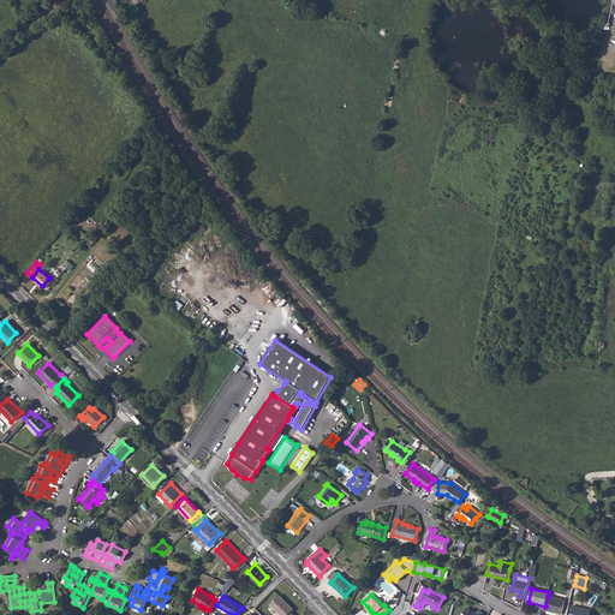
[(270,604),(280,614),(294,614),(292,611),(293,609),(279,596),(270,604)]
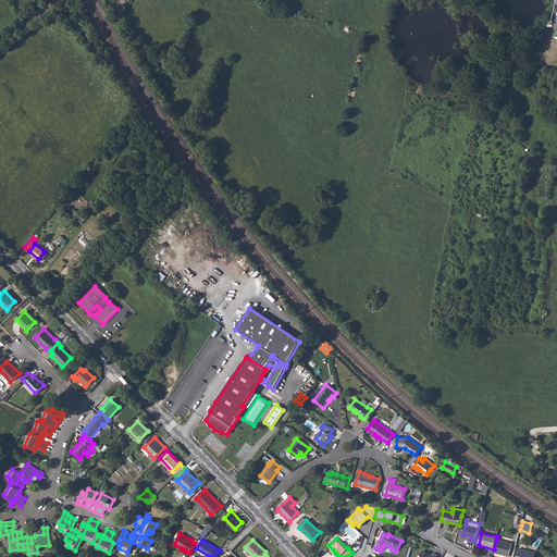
[(494,549),(493,553),(509,556),(512,544),(496,540),(494,549)]
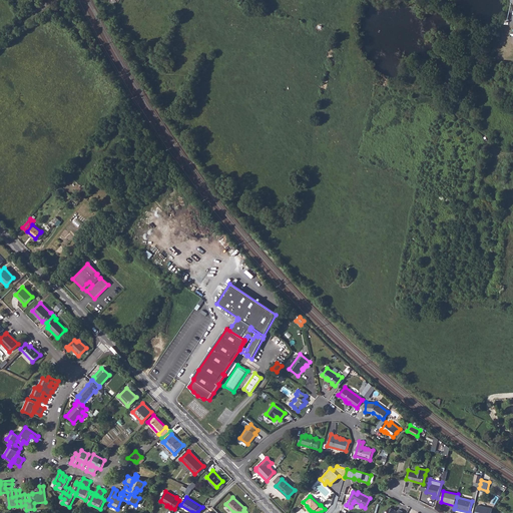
[(491,512),(492,511),(492,508),(493,506),(478,503),(475,512),(491,512)]
